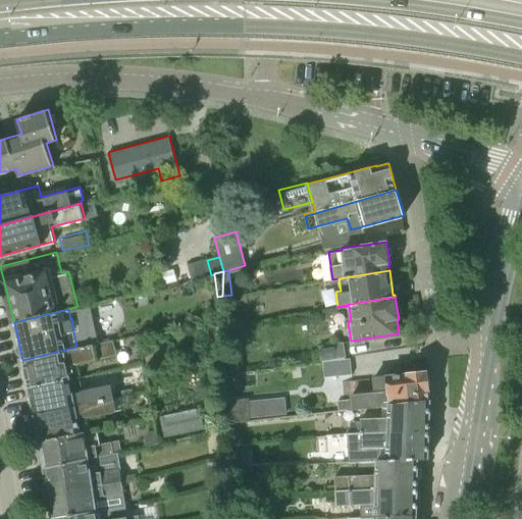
[(30,388),(80,375),(81,375),(77,362),(117,353),(113,339),(76,347),(22,360),(30,388)]
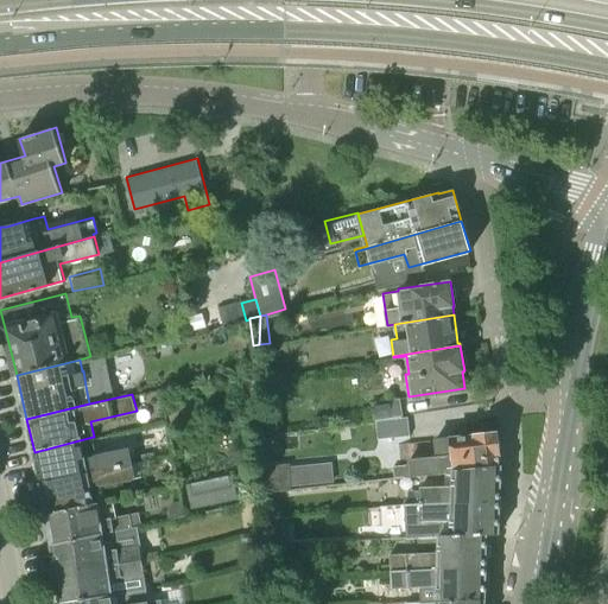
[(401,414),(403,414),(400,396),(372,400),(373,407),(367,407),(368,419),(375,418),(401,414)]
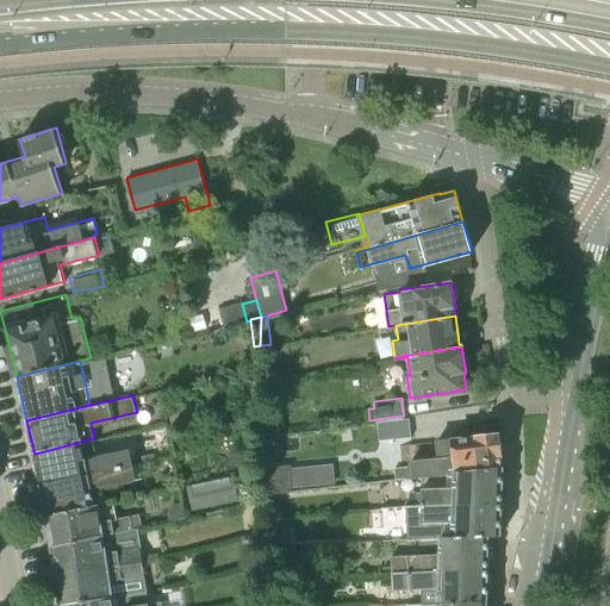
[(403,416),(377,419),(379,438),(411,435),(409,416),(403,417),(403,416)]
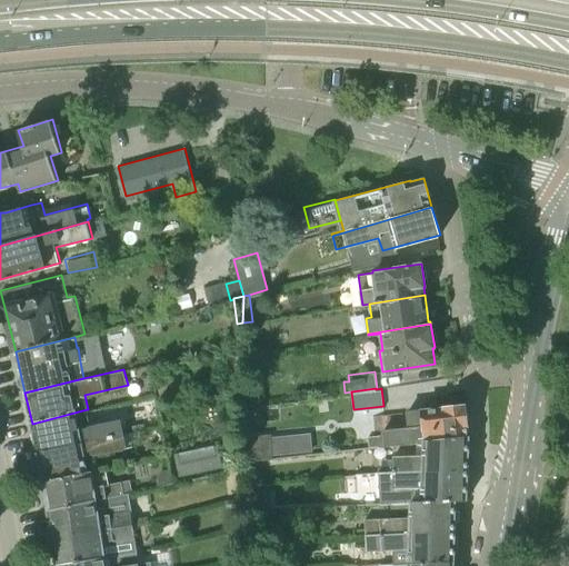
[(422,440),(469,435),(466,404),(463,404),(459,399),(458,398),(452,397),(451,398),(447,401),(445,404),(420,407),(406,409),(407,426),(381,428),(382,433),(368,435),(369,446),(383,444),(383,445),(422,440)]
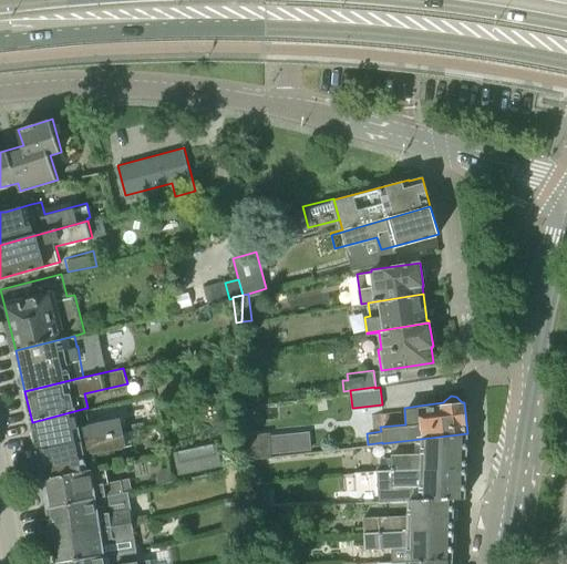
[(38,450),(124,431),(121,416),(91,422),(86,408),(32,422),(38,450)]
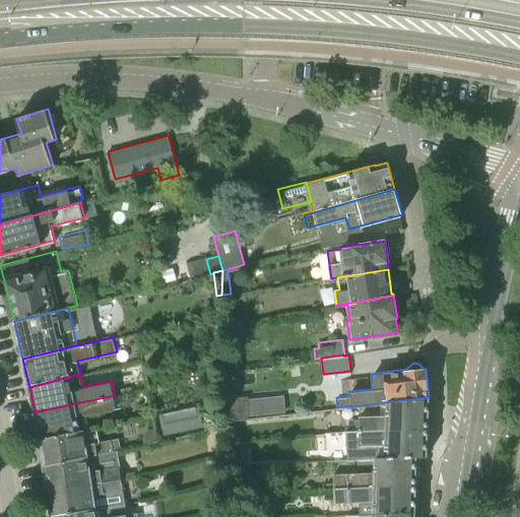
[(40,439),(90,427),(88,414),(116,408),(114,395),(35,412),(40,439)]
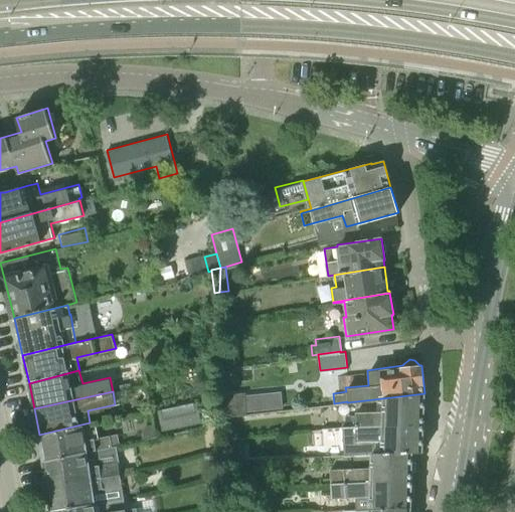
[(219,416),(246,413),(245,391),(219,393),(219,416)]
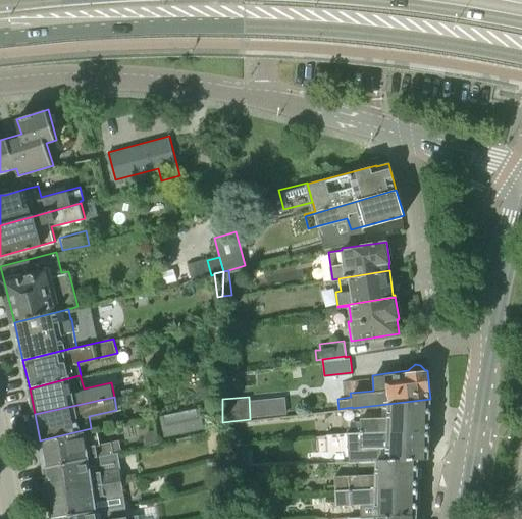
[(348,432),(429,430),(430,399),(387,404),(387,416),(361,417),(351,416),(347,417),(348,432)]
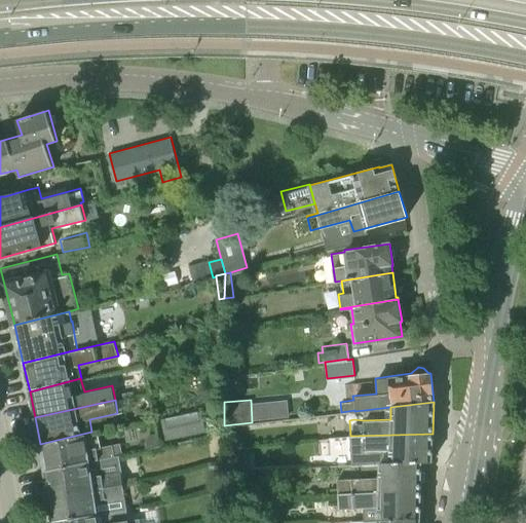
[(164,441),(197,434),(193,416),(160,423),(164,441)]
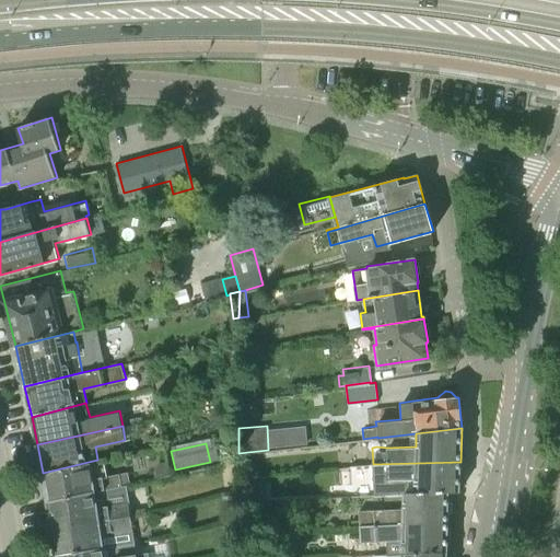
[(48,501),(96,490),(106,488),(105,488),(131,483),(128,471),(107,475),(104,459),(97,460),(43,473),(48,501)]
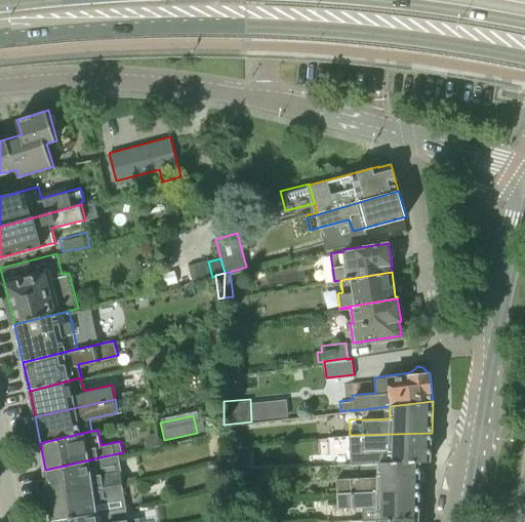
[(373,460),(420,460),(431,460),(432,433),(350,435),(337,435),(337,449),(350,449),(372,448),(373,460)]
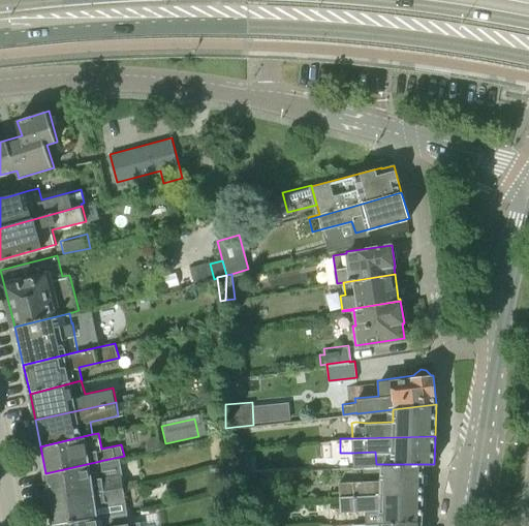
[(49,498),(124,485),(138,482),(137,470),(102,474),(102,477),(93,480),(91,463),(45,473),(49,498)]
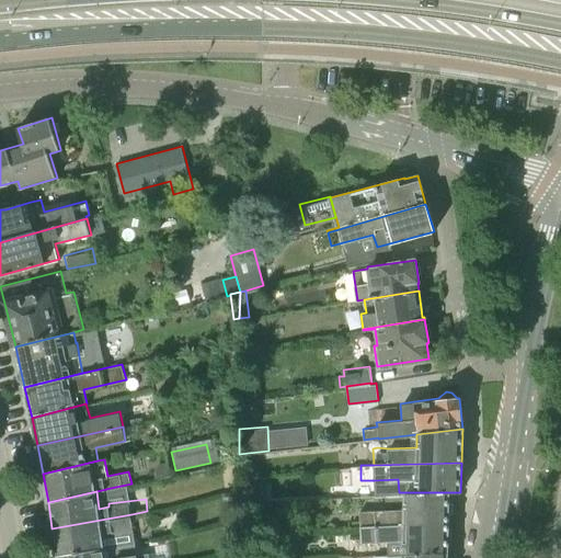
[(361,525),(448,520),(449,492),(399,492),(386,493),(386,509),(370,510),(359,510),(361,525)]
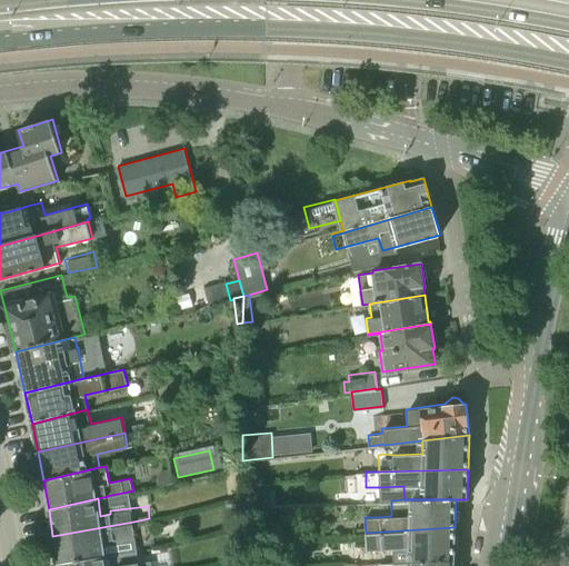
[(57,565),(107,555),(103,540),(112,538),(115,542),(136,538),(133,522),(52,536),(57,565)]
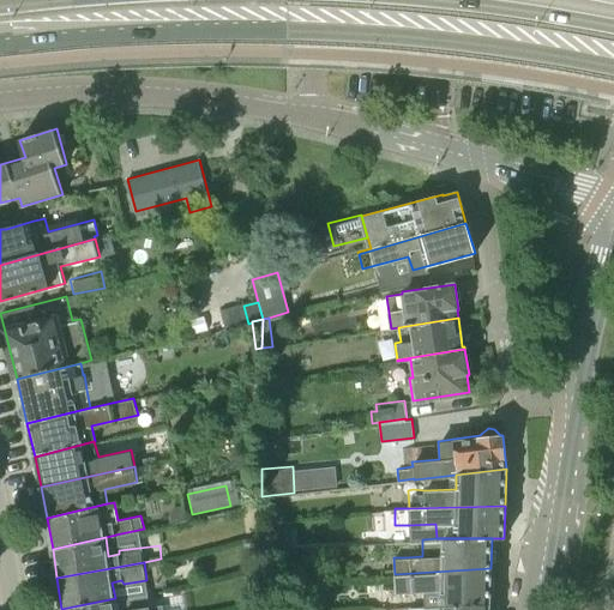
[(425,605),(489,603),(491,568),(395,574),(396,592),(423,591),(425,605)]
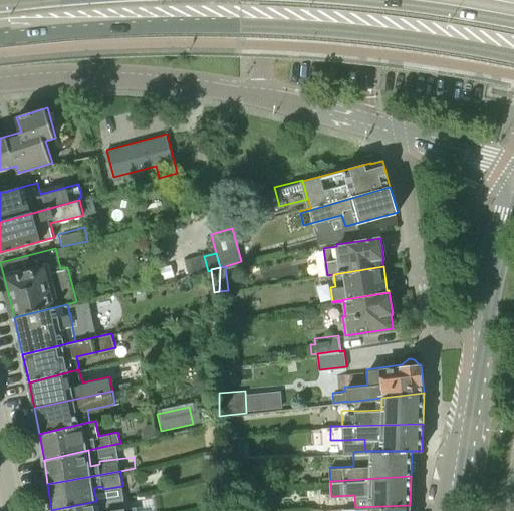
[(155,510),(155,501),(137,504),(137,505),(125,507),(105,509),(104,510),(97,510),(96,501),(51,510),(155,510)]
